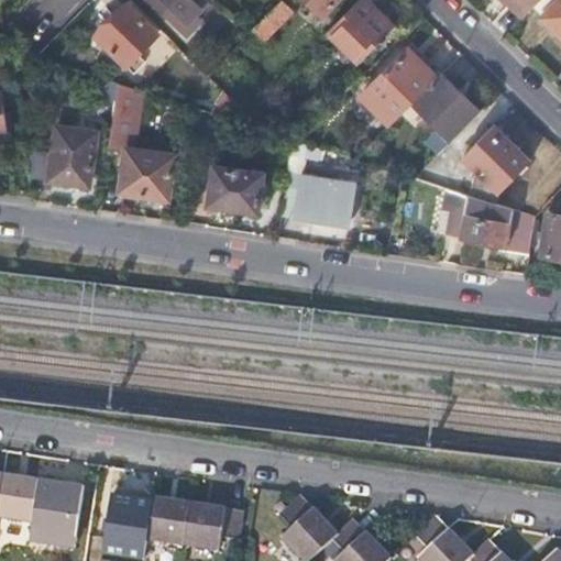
[(211,2),(208,0),(150,0),(186,36),(202,20),(197,15),(211,2)]
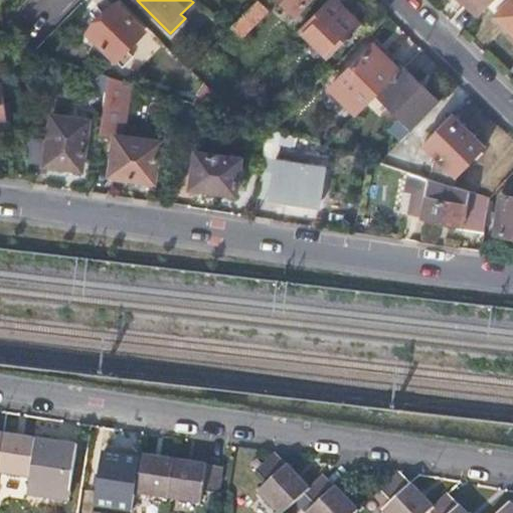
[(259,0),(231,28),(241,38),(269,10),(259,0)]
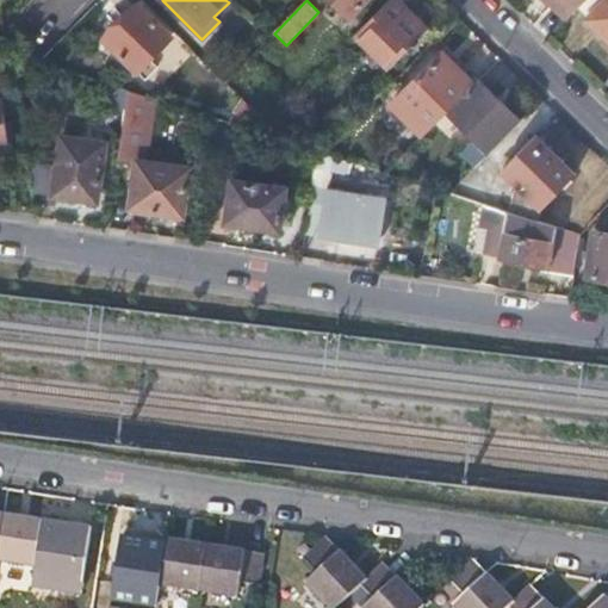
[(366,0),(332,0),(349,17),(366,0)]
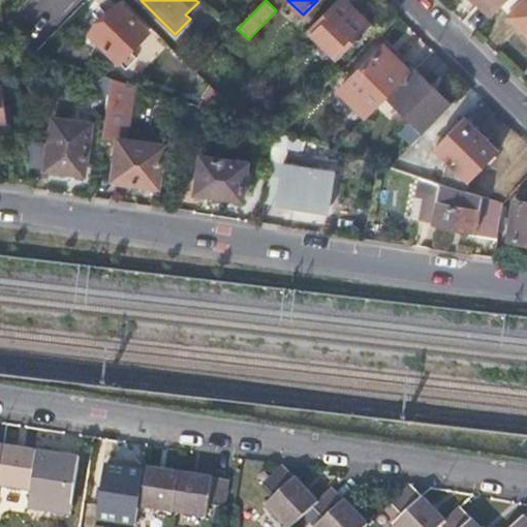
[(343,0),(338,0),(308,31),(338,59),(370,26),(343,0)]
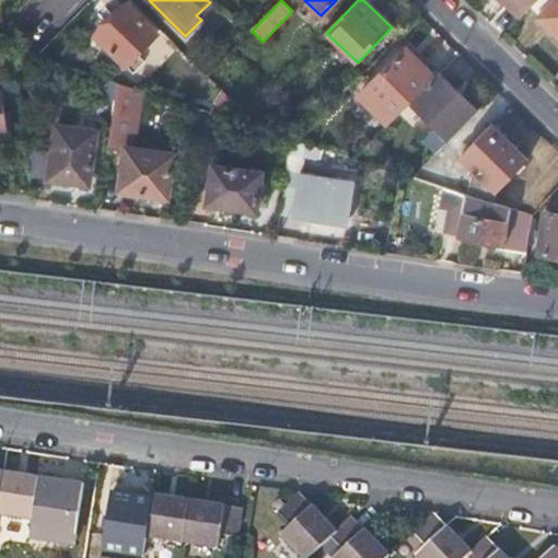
[(506,0),(523,16),(539,0),(506,0)]
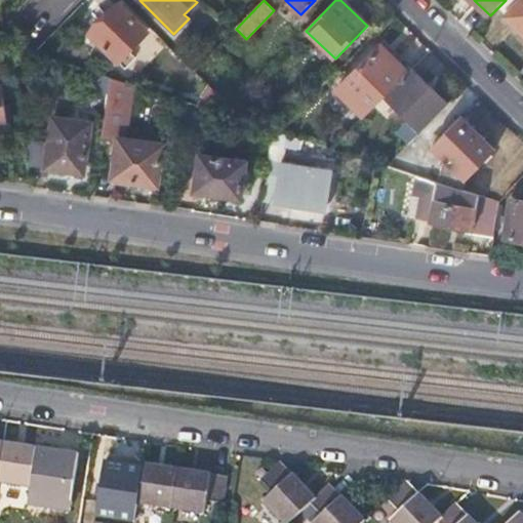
[(522,0),(507,15),(522,32),(522,0)]
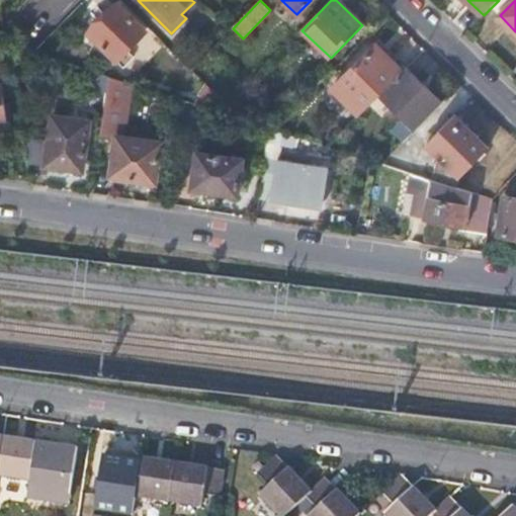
[(145,31),(116,4),(87,34),(114,63),(117,61),(125,68),(136,58),(127,50),(145,31)]
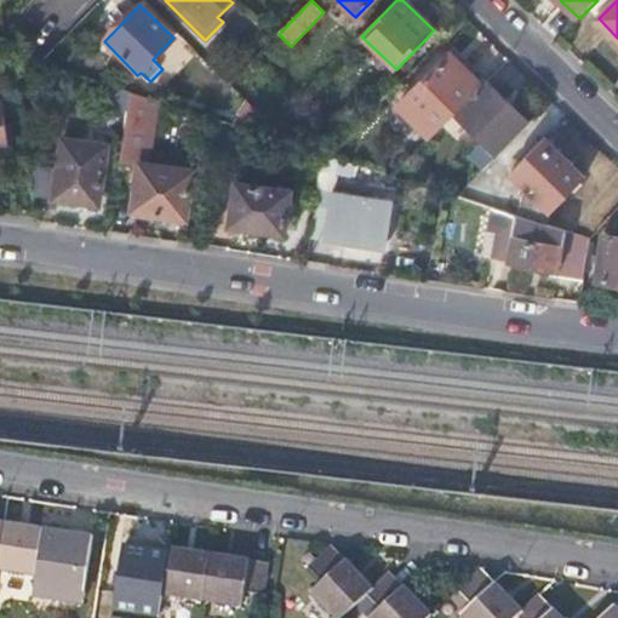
[(396,104),(431,139),(455,115),(481,87),(448,53),(396,104)]
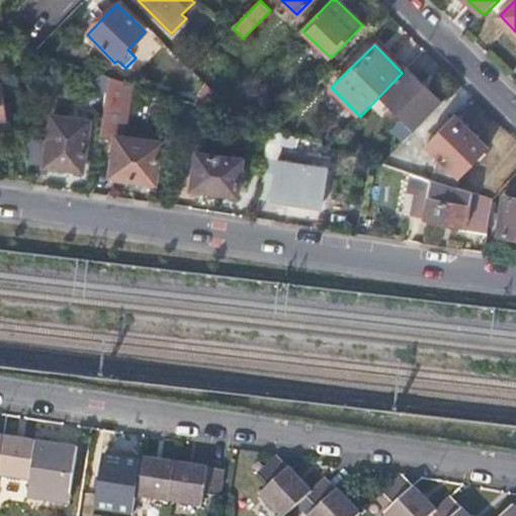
[(379,96),(416,131),(443,103),(406,69),(402,73),(379,96)]
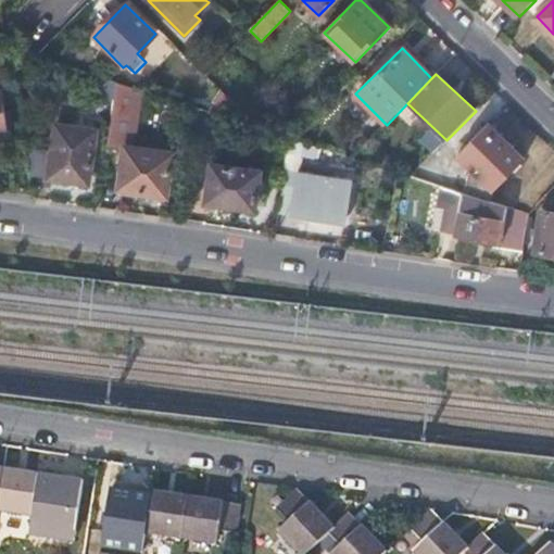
[(102,97),(117,99),(120,83),(101,76),(102,97)]
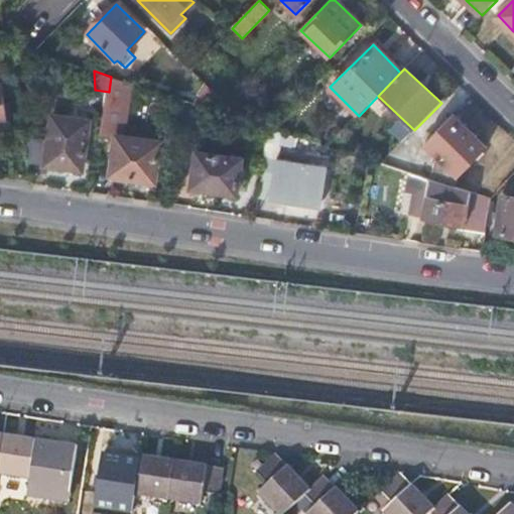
[(111,77),(109,92),(132,96),(134,84),(111,77)]
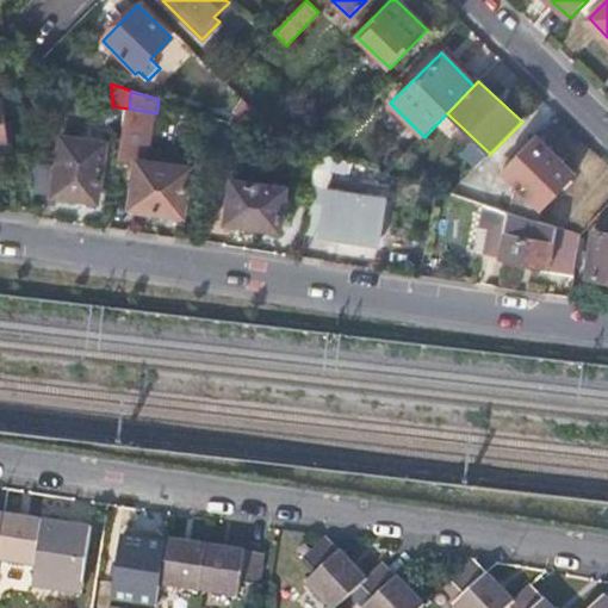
[(0,147),(10,146),(2,99),(0,99),(0,147)]
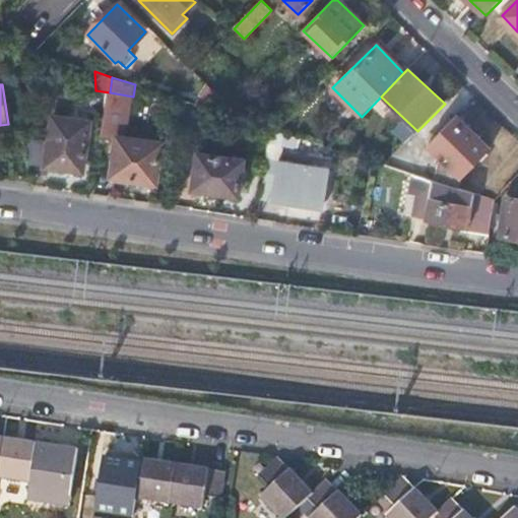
[(185,101),(184,112),(206,117),(207,109),(185,101)]
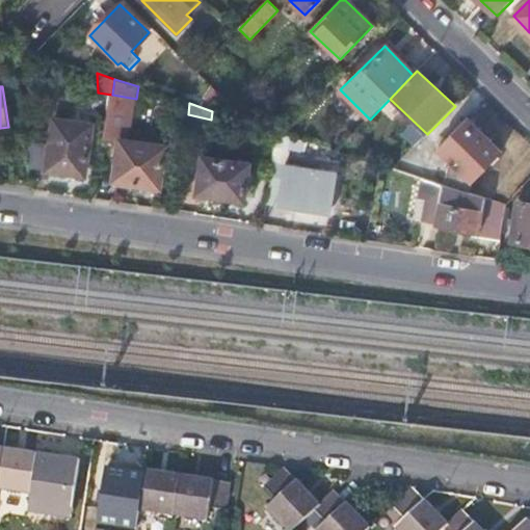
[(27,141),(31,167),(86,176),(95,124),(55,118),(52,143),(27,141)]
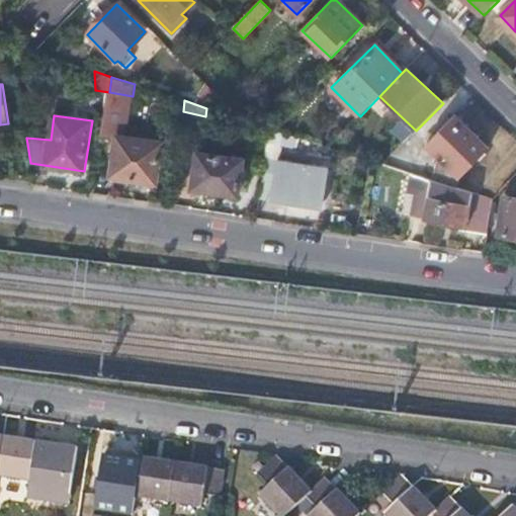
[(396,157),(393,168),(438,182),(479,139),(454,115),(426,146),(422,164),(396,157)]
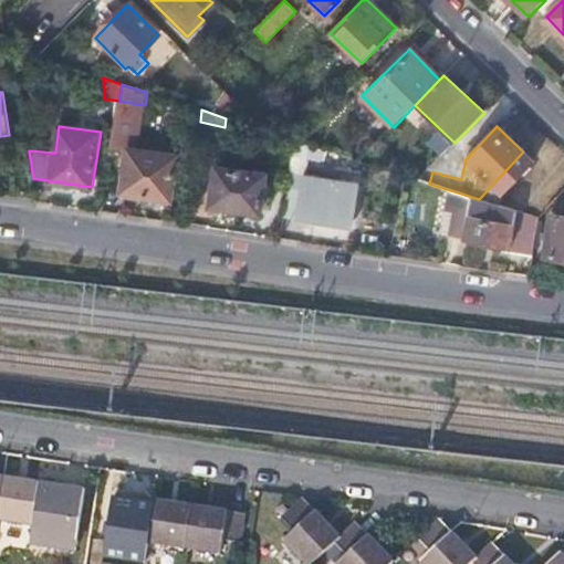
[(293,142),(291,158),(305,160),(309,147),(293,142)]
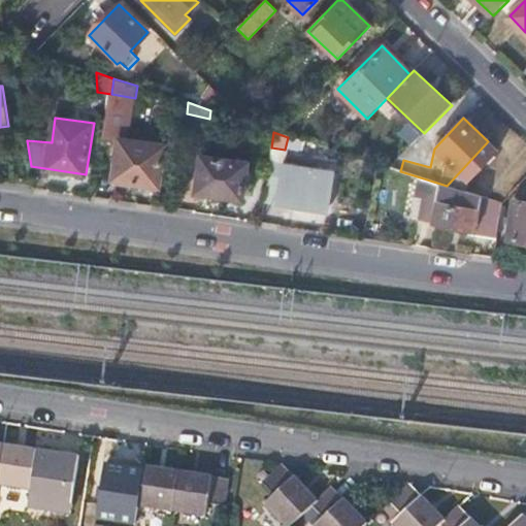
[(168,144),(122,138),(116,179),(161,186),(168,144)]
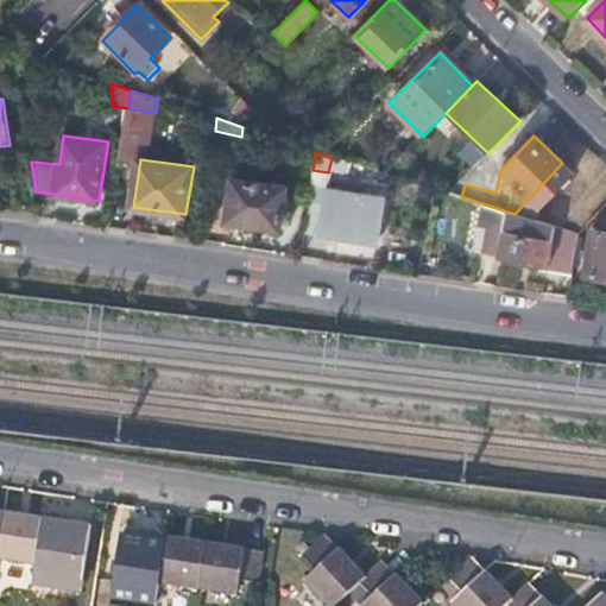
[(515,214),(516,214),(538,221),(541,210),(574,175),(562,163),(515,214)]
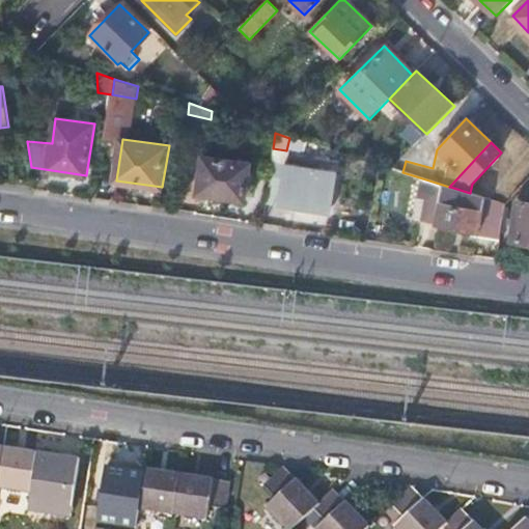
[(251,162),(204,156),(198,192),(245,200),(251,162)]
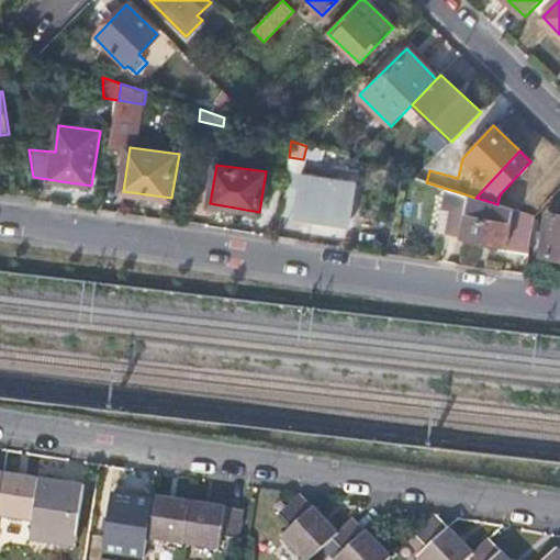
[(355,182),(304,175),(299,215),(348,223),(355,182)]
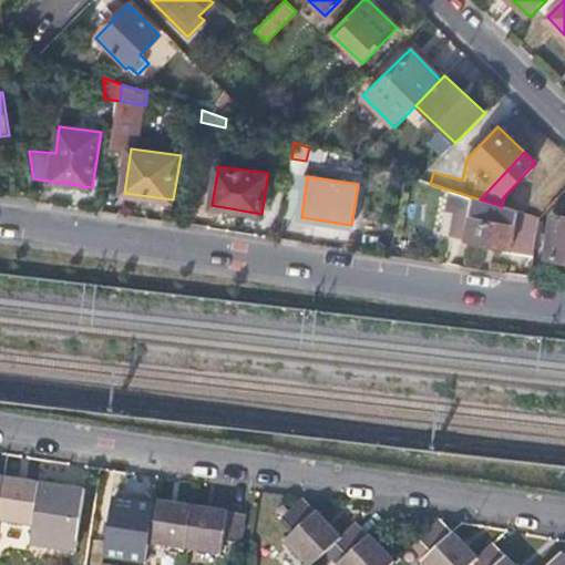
[(511,252),(535,256),(541,218),(502,206),(481,199),(475,218),(470,217),(469,215),(455,212),(451,237),(511,248),(511,252)]
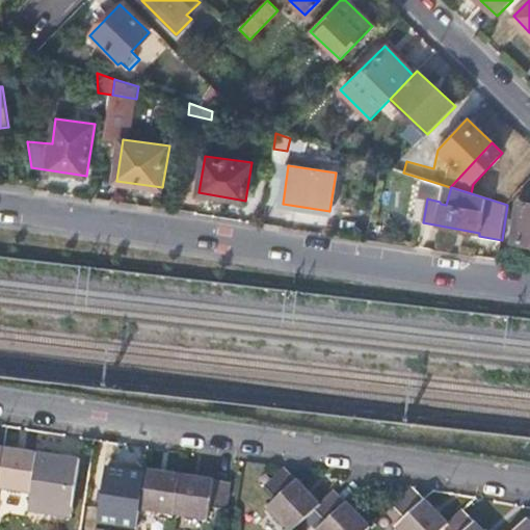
[(529,205),(519,203),(512,242),(529,244),(529,205)]
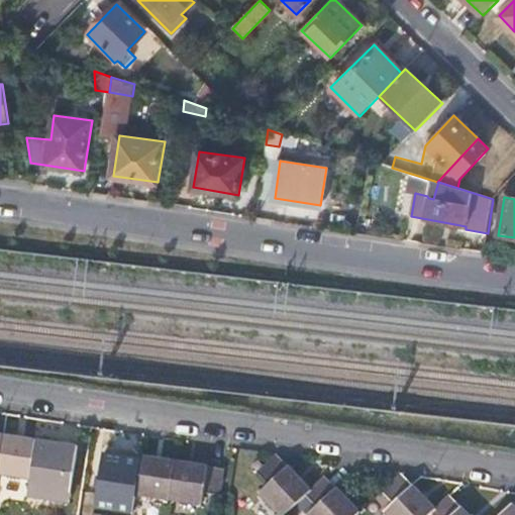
[(76,444),(1,433),(0,442),(0,479),(28,484),(27,492),(33,501),(55,504),(64,497),(64,496),(70,497),(73,476),(76,444)]
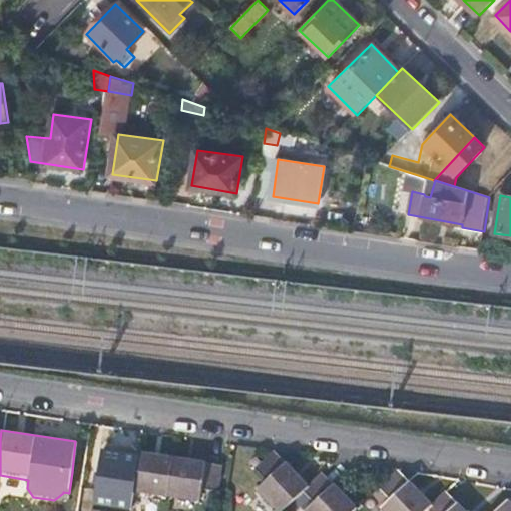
[(122,449),(119,476),(133,478),(130,495),(197,506),(200,488),(216,490),(220,464),(205,461),(137,452),(122,449)]
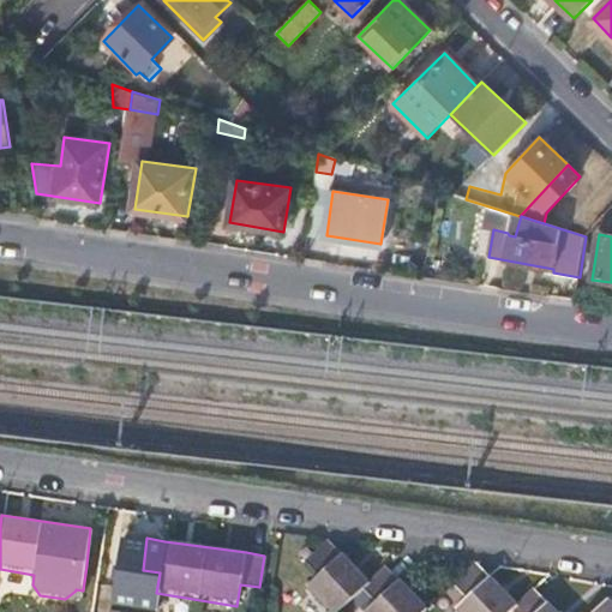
[(329,611),(364,583),(340,552),(329,540),(305,558),(317,573),(303,586),(323,611),(329,611)]
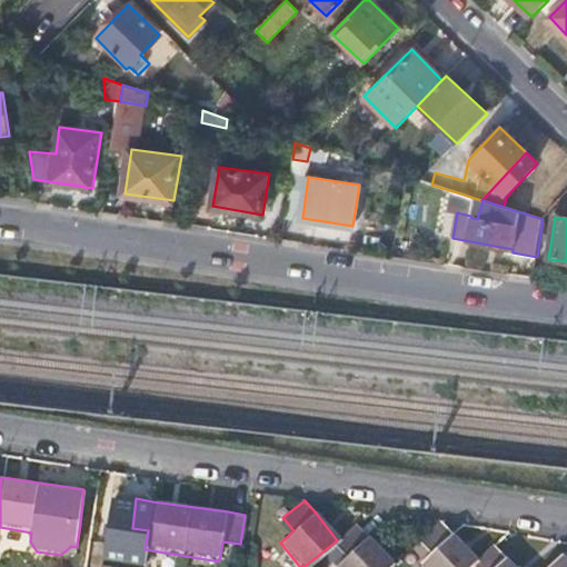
[(467,566),(473,561),(477,558),(451,530),(443,520),(423,539),(431,549),(417,563),(420,566),(467,566)]
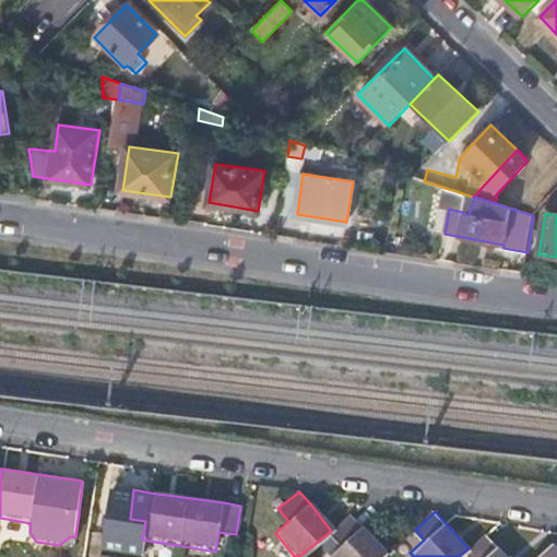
[(380,556),(386,553),(363,526),(351,513),(331,531),(342,543),(329,556),(380,556)]
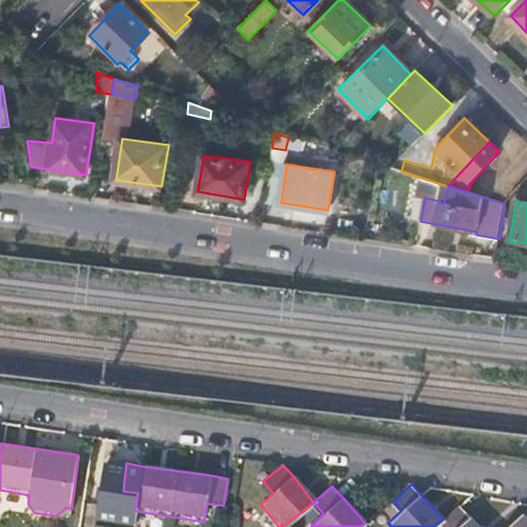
[(481,526),(471,517),(459,504),(443,519),(439,522),(444,526),(481,526)]
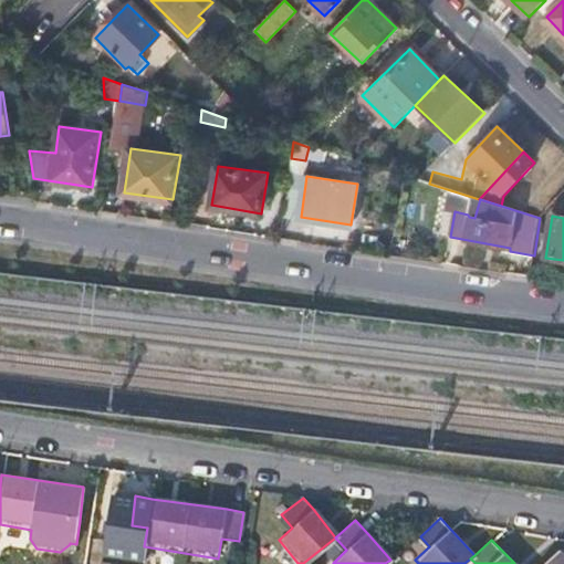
[(70,543),(70,544),(60,552),(75,554),(76,544),(70,543)]
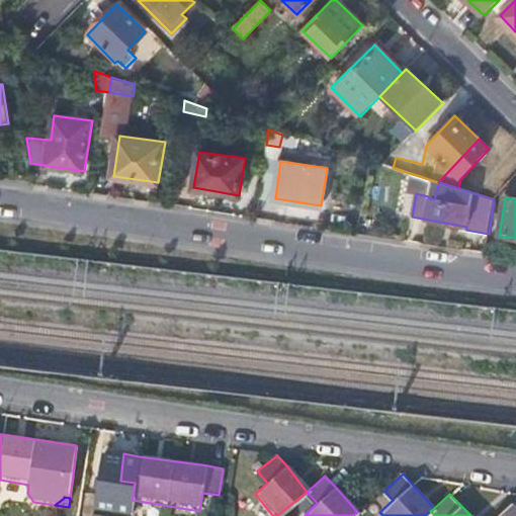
[(515,507),(512,503),(497,515),(515,515),(515,507)]
